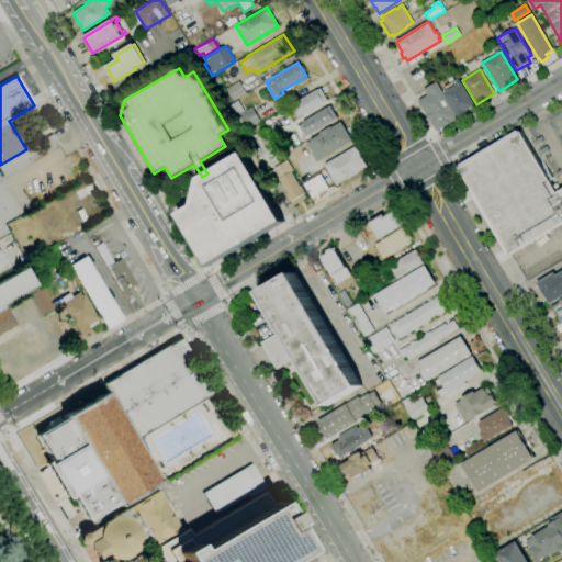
[(459,117),(444,93),(446,91),(444,88),(459,79),(475,105),(467,111),(467,113),(459,117)]
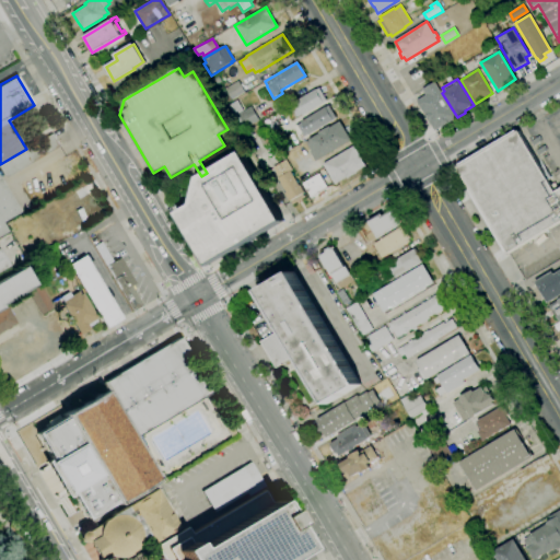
[(232,101),(224,90),(237,81),(245,92),(232,101)]
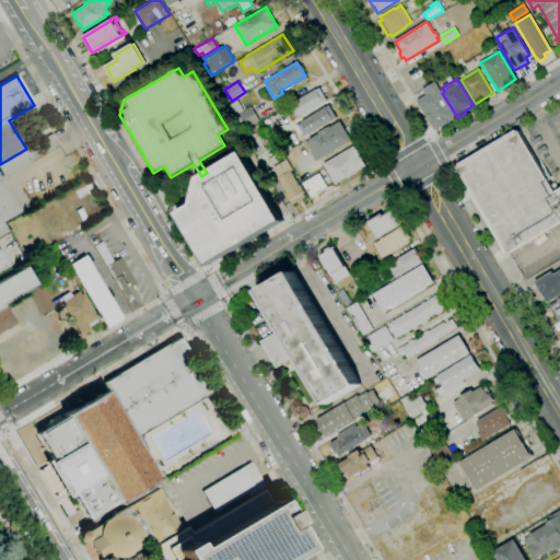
[(435,131),(430,123),(429,123),(426,116),(426,115),(422,111),(417,101),(427,95),(422,90),(434,82),(456,118),(435,131)]
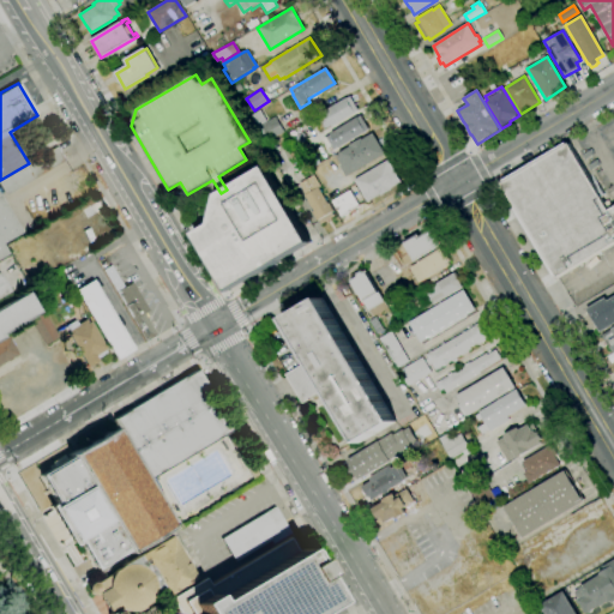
[(319,128),(315,124),(320,121),(319,119),(323,116),(321,113),(345,98),(345,100),(350,97),(359,110),(355,113),(331,128),(329,126),(325,128),(324,126),(319,128)]
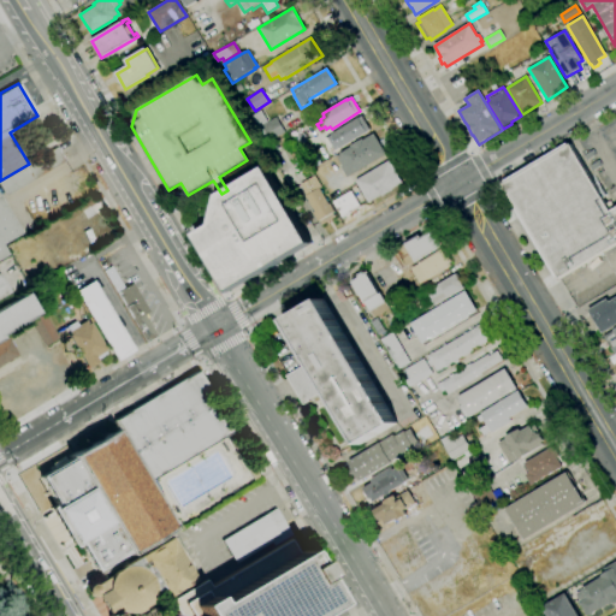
[(256,128),(250,117),(261,111),(267,122),(256,128)]
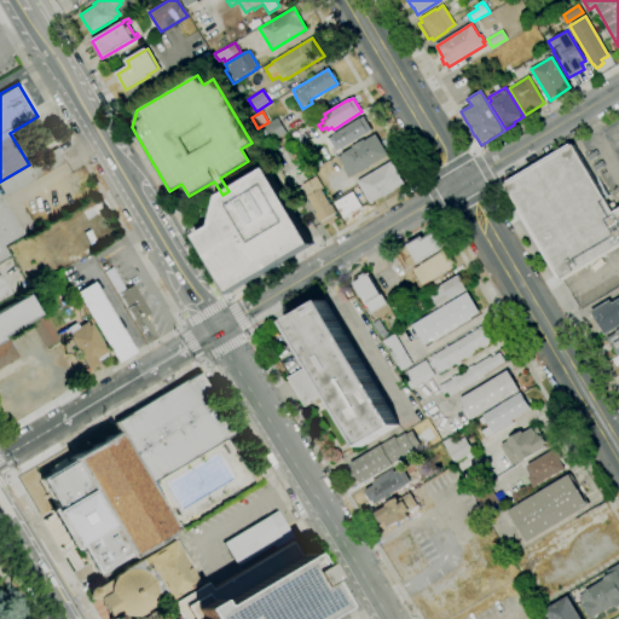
[(336,151),(329,138),(334,136),(333,136),(360,119),(360,120),(364,117),(372,131),(369,133),(341,150),(341,149),(336,151)]
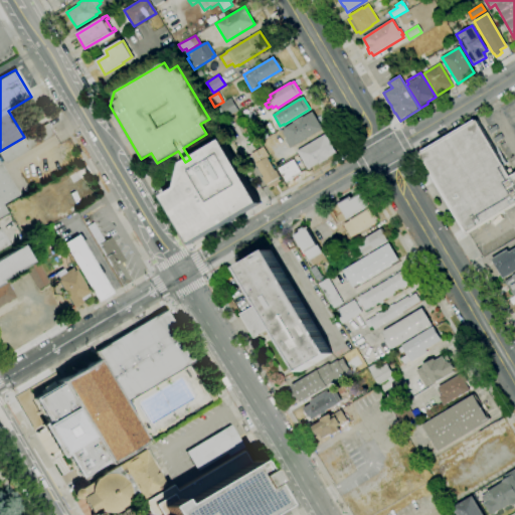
[(222,120),(215,109),(219,107),(218,106),(230,99),(238,111),(226,119),(225,118),(222,120)]
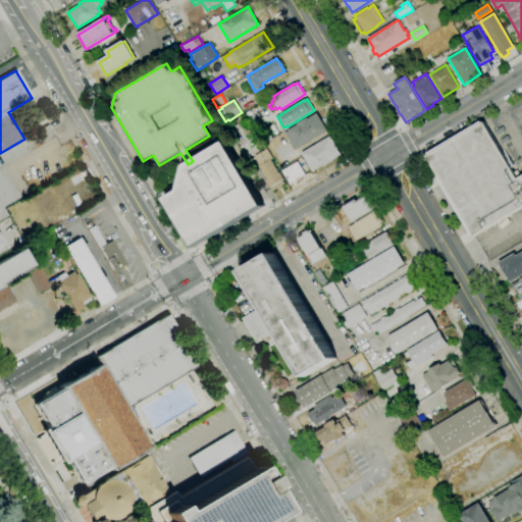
[(294,150),(290,142),(291,142),(286,134),(289,133),(288,131),(297,125),(297,123),(307,118),(317,113),(327,132),(298,148),(294,150)]
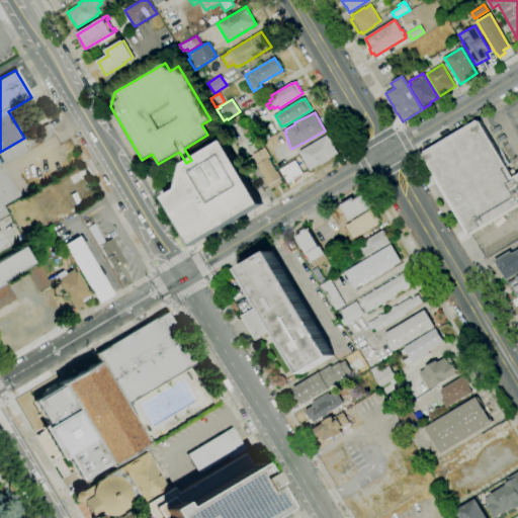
[(517,205),(470,234),(423,155),(480,121),(513,178),(517,175),(517,205)]
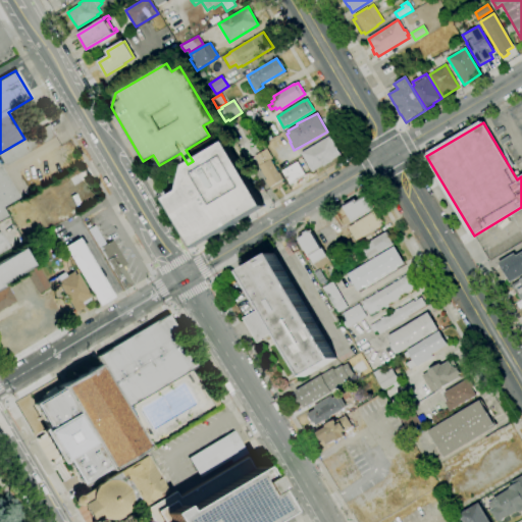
[(0,153),(48,124),(55,137),(6,166),(4,164),(0,158),(0,153)]
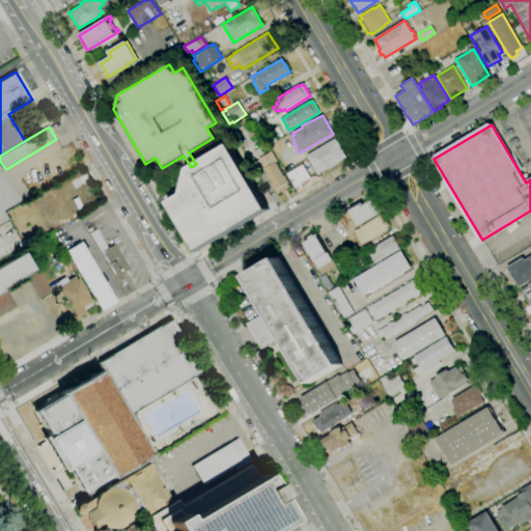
[(270,144),(264,135),(271,131),(277,141),(270,144)]
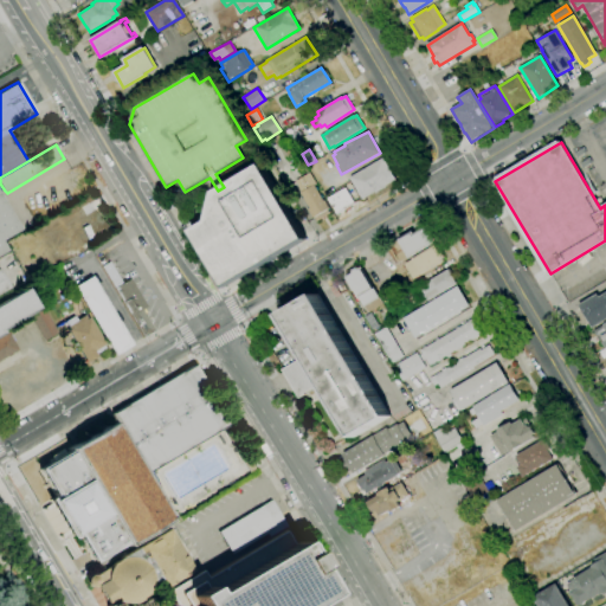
[(362,200),(349,179),(384,158),(397,180),(386,186),(387,187),(376,194),(375,192),(362,200)]
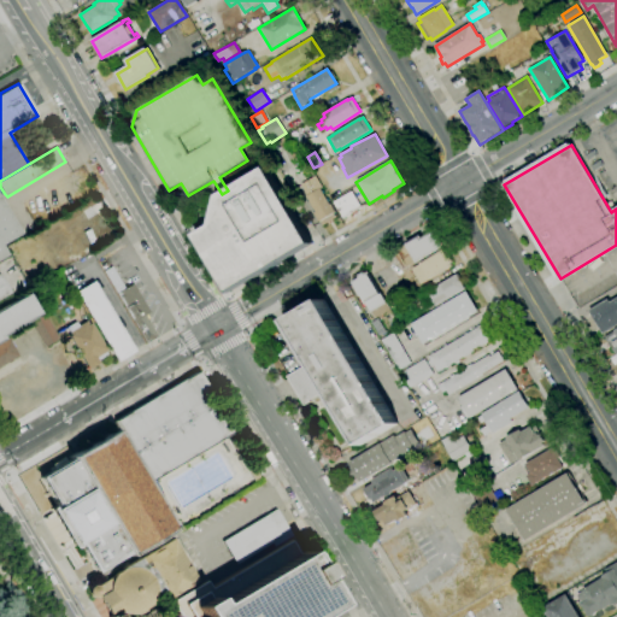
[(228,191),(266,168),(311,245),(229,293),(194,235),(211,225),(218,195),(222,194),(228,191)]
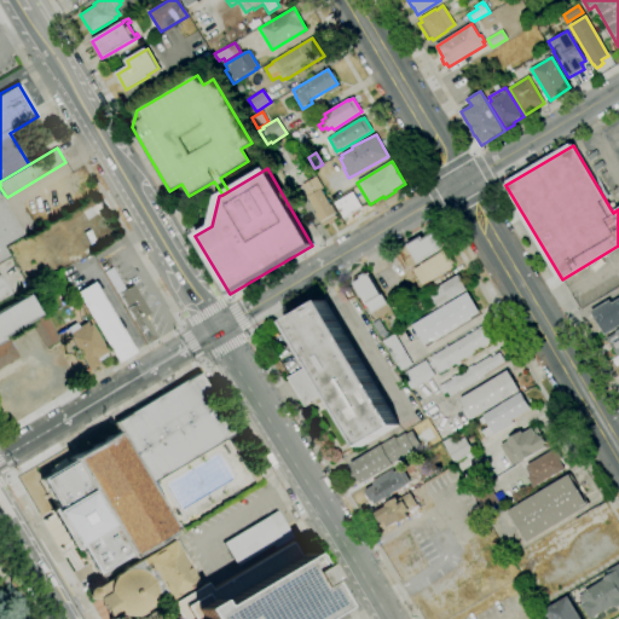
[(314,215),(316,214),(307,198),(308,197),(301,185),(316,177),(323,189),(320,190),(330,206),(331,206),(336,214),(335,214),(337,219),(323,226),(320,223),(319,224),(314,215)]
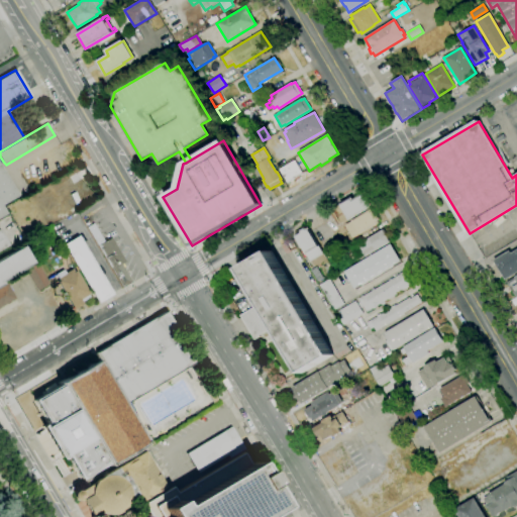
[(287,184),(279,170),(295,161),(303,174),(299,176),(300,178),(296,181),(295,179),(287,184)]
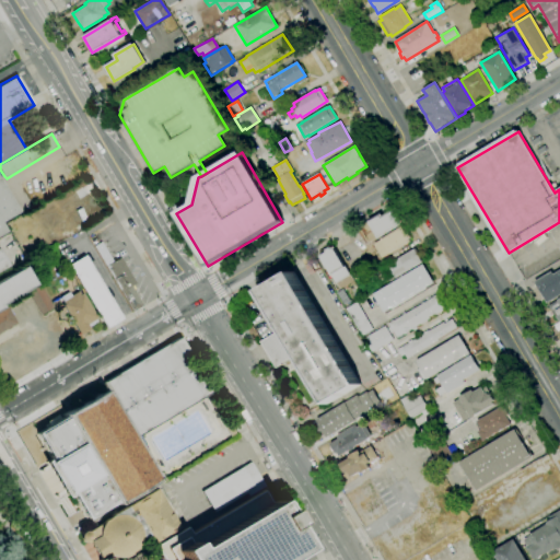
[(0,234),(0,178),(20,212),(1,222),(7,231),(0,234)]
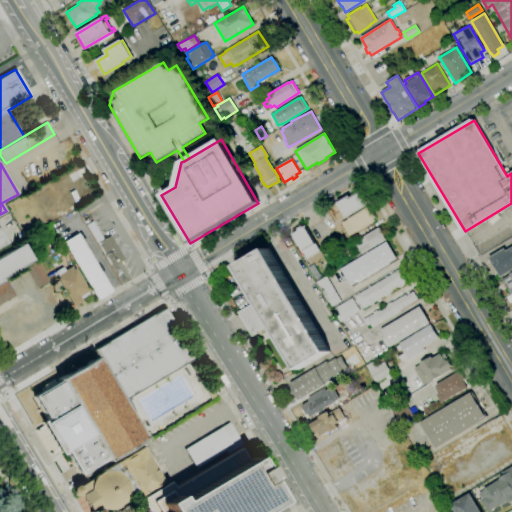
[(337,223),(328,208),(338,202),(349,196),(350,198),(360,192),(363,198),(365,198),(367,202),(367,205),(367,206),(337,223)]
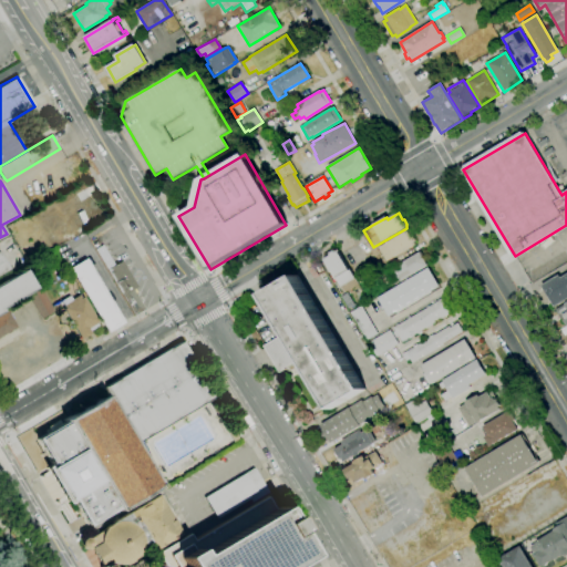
[(388,261),(380,247),(388,243),(387,241),(408,229),(411,236),(414,236),(416,240),(415,244),(416,245),(388,261)]
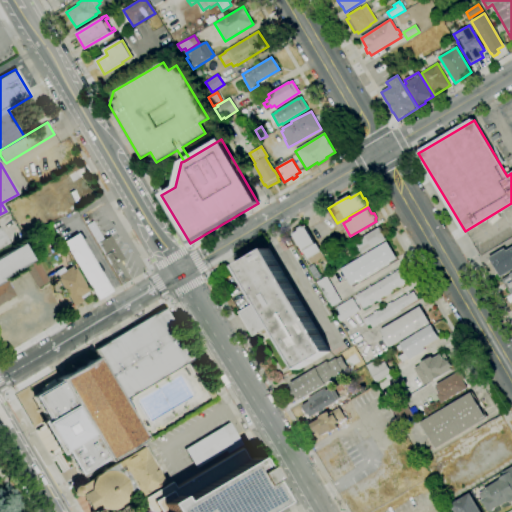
[(122,285),(96,243),(97,243),(86,225),(92,221),(103,239),(109,236),(123,259),(120,261),(132,279),(122,285)]
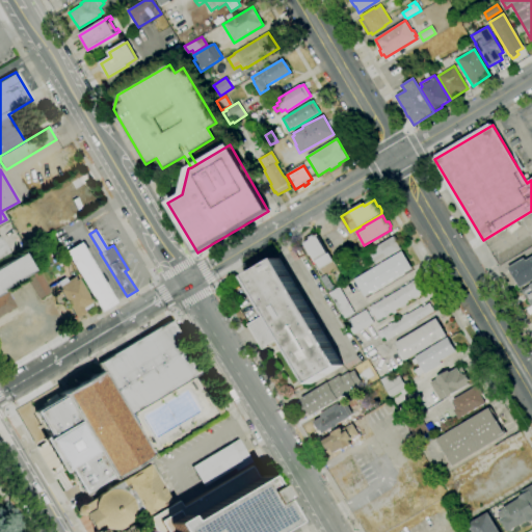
[(322,275),(303,243),(310,240),(311,237),(313,235),(316,236),(318,235),(319,236),(318,237),(336,267),(322,275)]
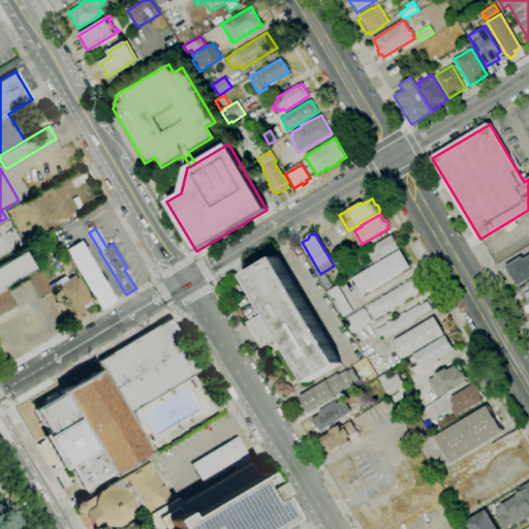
[(367,267),(360,254),(392,236),(399,247),(367,267)]
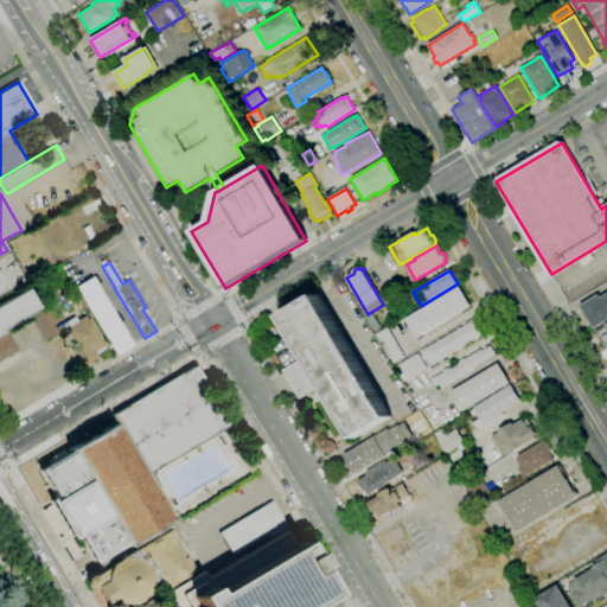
[(114,356),(74,287),(91,276),(132,345),(114,356)]
